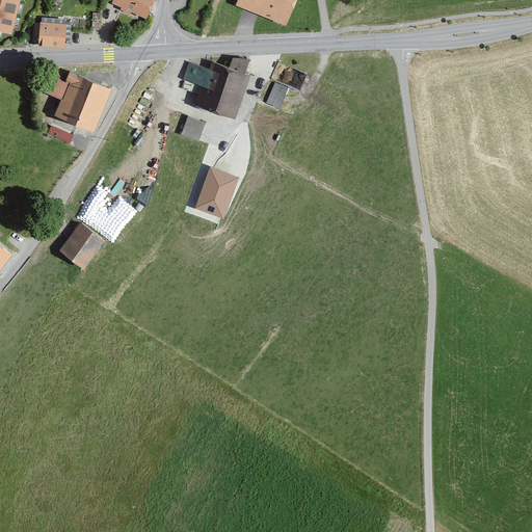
[(21,0),(0,0),(0,31),(14,34),(21,0)]
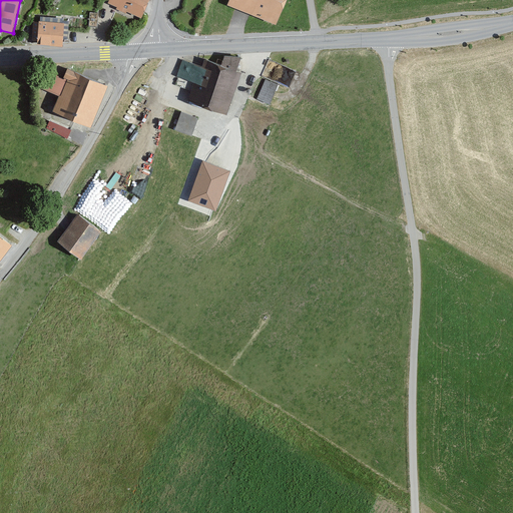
[(150,0),(109,0),(108,4),(118,8),(117,11),(127,15),(128,12),(142,18),(150,0)]
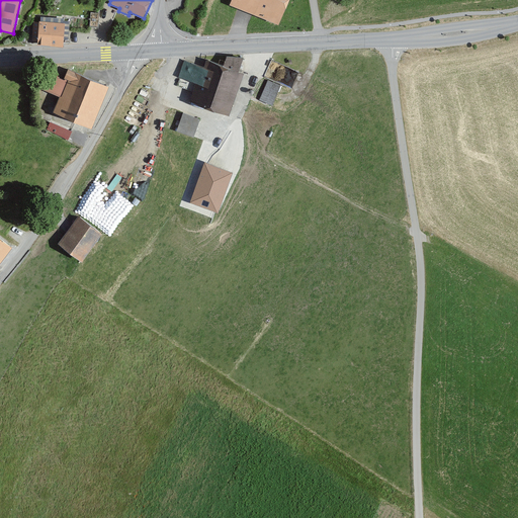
[(290,0),(233,0),(231,7),(280,27),(290,0)]
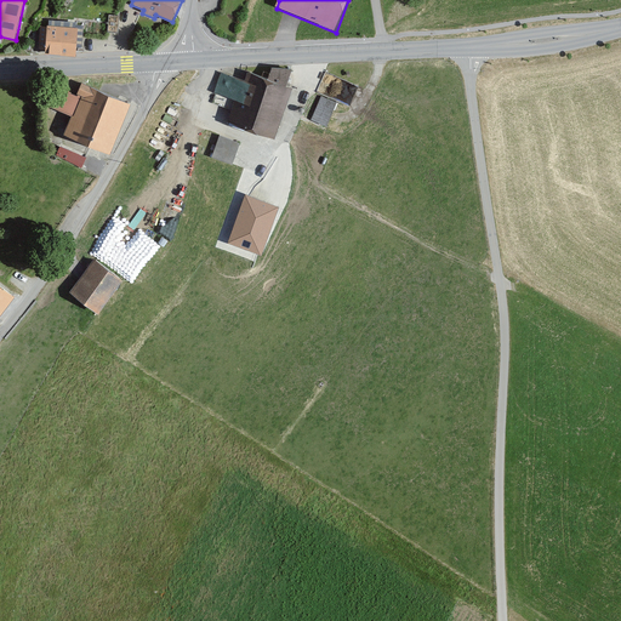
[(75,55),(77,28),(47,27),(47,28),(40,28),(39,51),(46,51),(46,55),(75,55)]
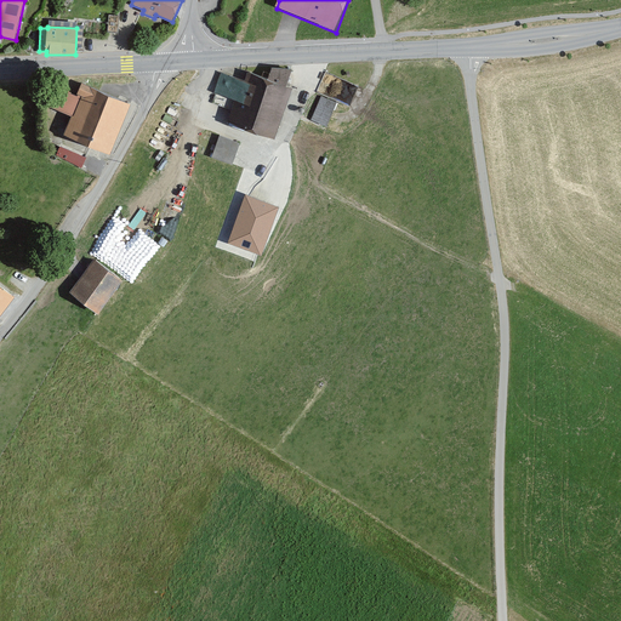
[(294,70),(274,69),(269,80),(249,73),(245,81),(221,72),(214,92),(235,101),(228,121),(275,140),(295,91),(288,87),(294,70)]
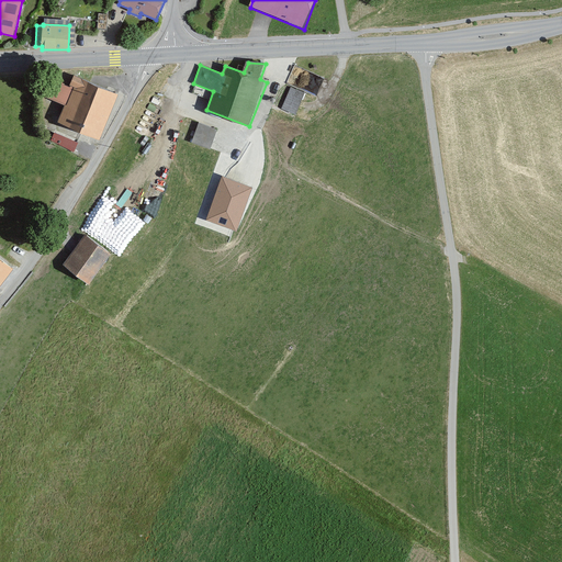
[(100,138),(119,94),(75,76),(70,87),(54,80),(46,98),(67,107),(60,122),(100,138)]
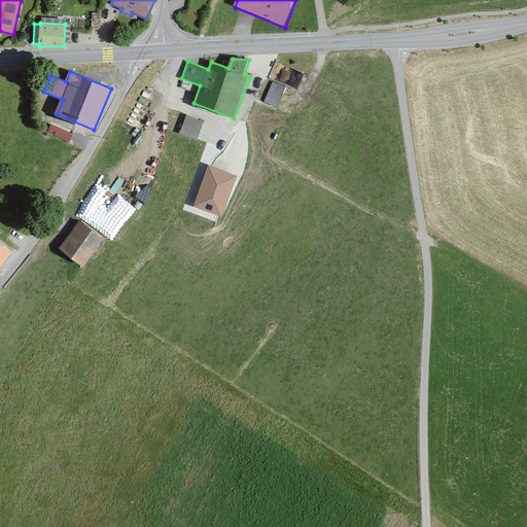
[(285,89),(273,84),(265,105),(277,109),(285,89)]
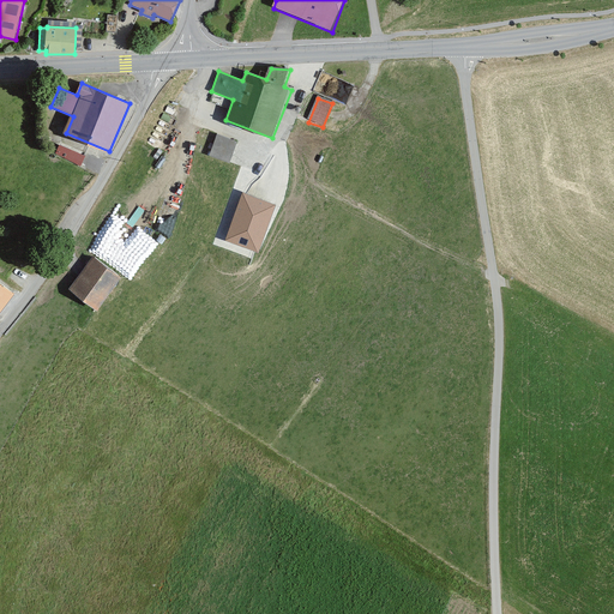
[(235,142),(218,136),(210,156),(227,162),(235,142)]
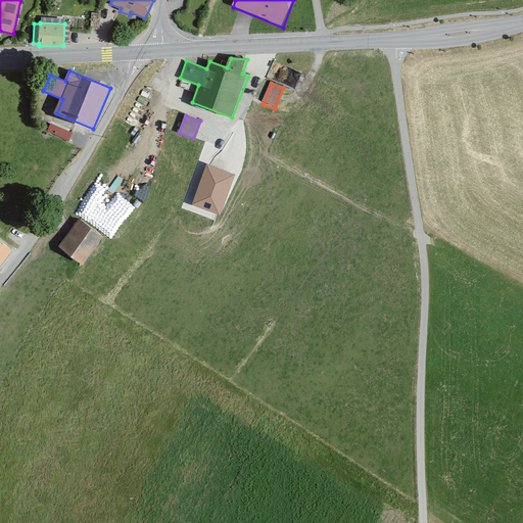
[(231,172),(207,164),(195,201),(219,208),(231,172)]
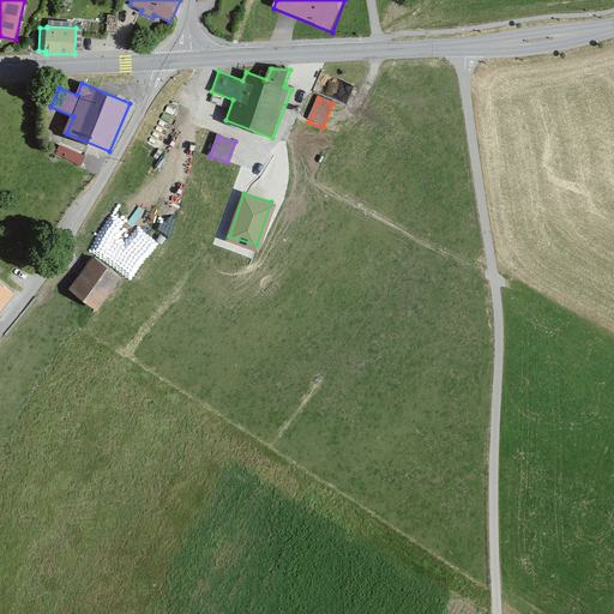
[(122,276),(95,256),(70,290),(98,311),(122,276)]
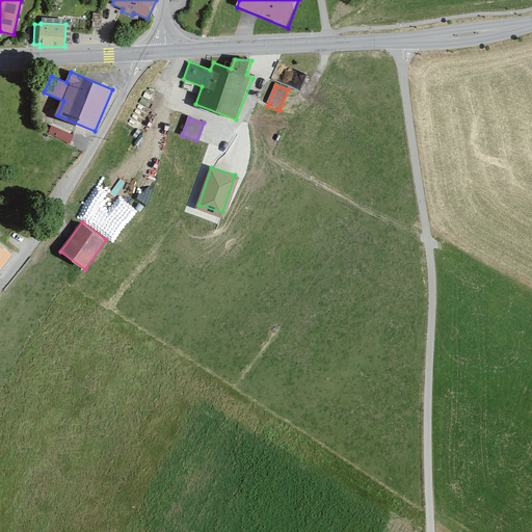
[(0,272),(14,256),(0,245),(0,272)]
